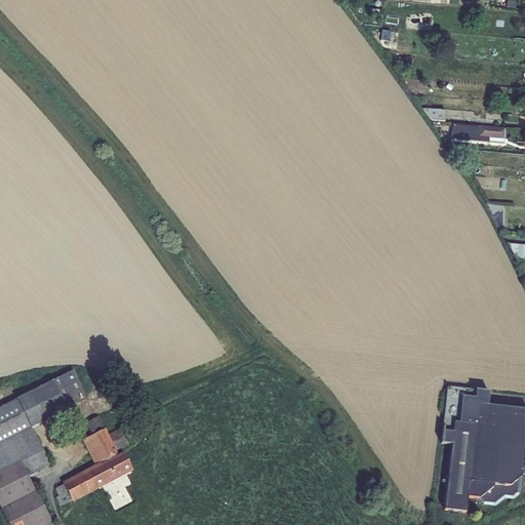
[(506,0),(506,8),(514,9),(514,0),(506,0)]
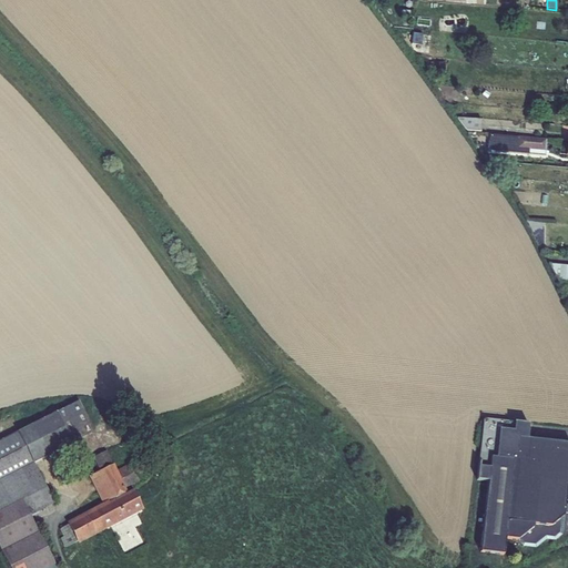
[(466,130),(480,131),(482,120),(457,118),(466,130)]
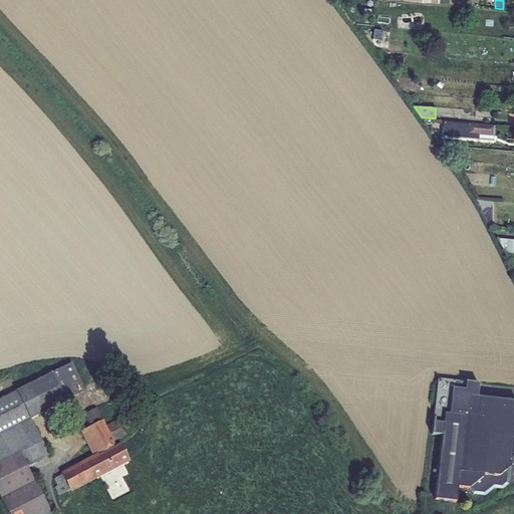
[(443,121),(442,136),(495,141),(496,137),(493,137),(494,126),(443,121)]
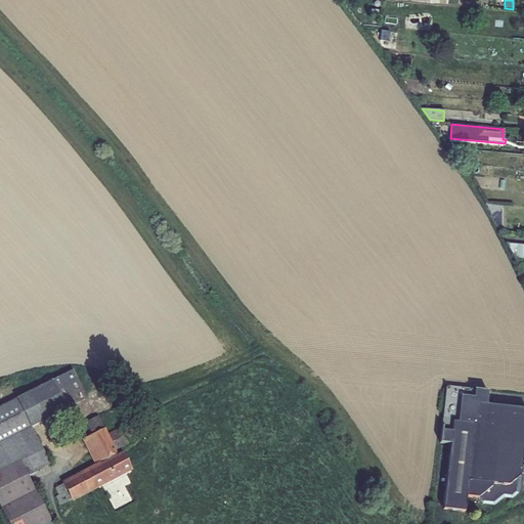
[(478,176),(476,184),(493,187),(494,178),(478,176)]
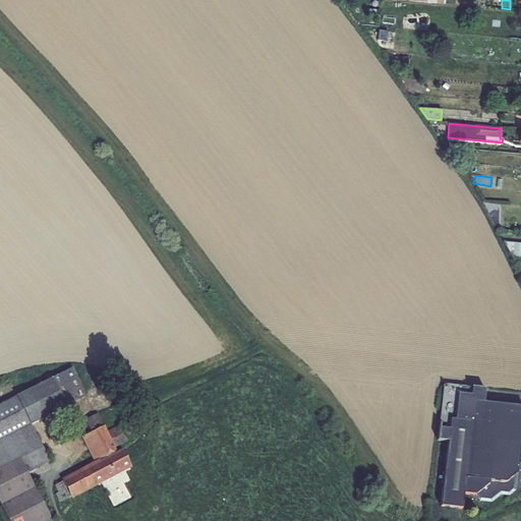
[(520,243),(504,241),(512,257),(520,258),(520,243)]
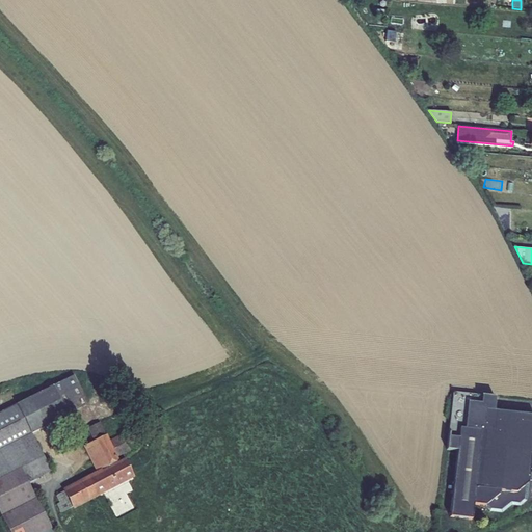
[(67,415),(88,404),(74,375),(52,386),(67,415)]
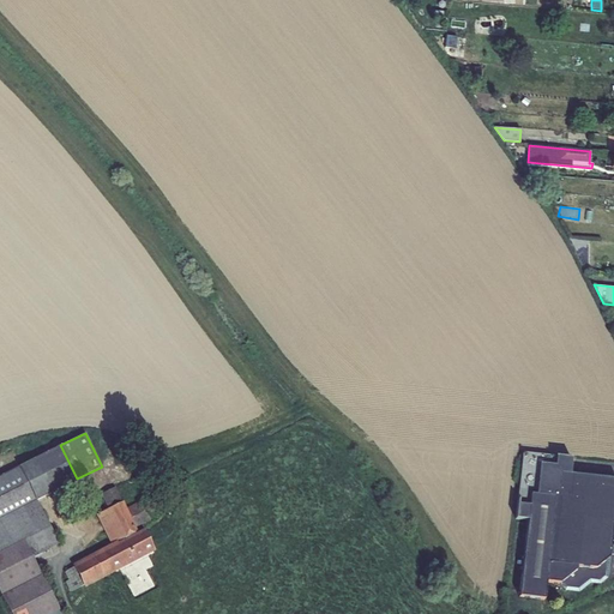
[(36,499),(77,479),(60,445),(19,467),(36,500),(36,499)]
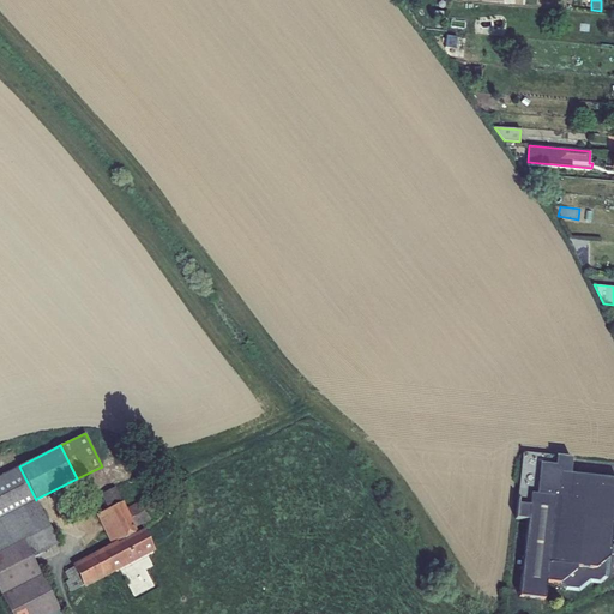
[(515,518),(528,519),(530,494),(555,497),(558,473),(570,474),(572,457),(522,452),(515,518)]
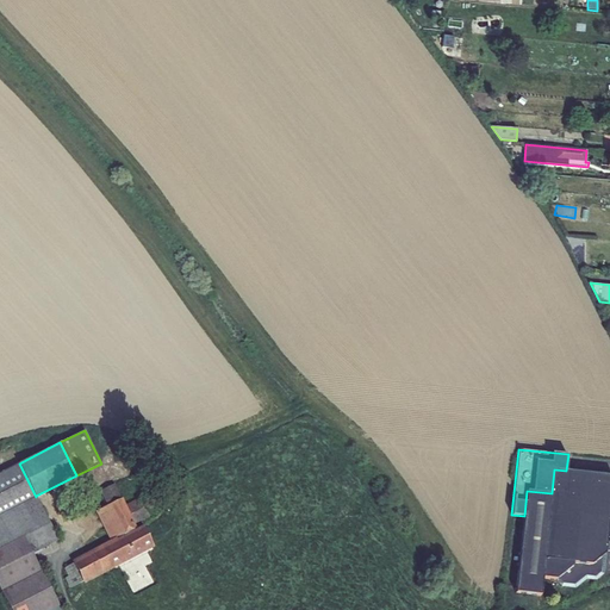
[(36,496),(36,497),(19,464),(0,472),(0,591),(10,609),(60,609),(31,554),(58,540),(36,496)]
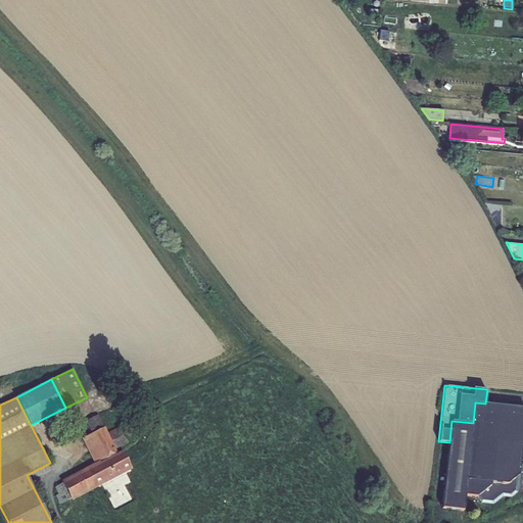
[(465,495),(476,496),(490,485),(490,482),(507,483),(518,475),(522,431),(522,408),(485,403),(475,402),(473,423),(452,421),(449,442),(442,508),(463,510),(465,495)]
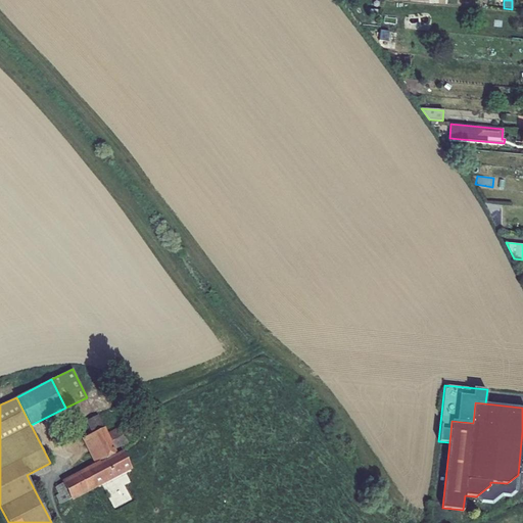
[(86,422),(92,433),(105,427),(98,415),(86,422)]
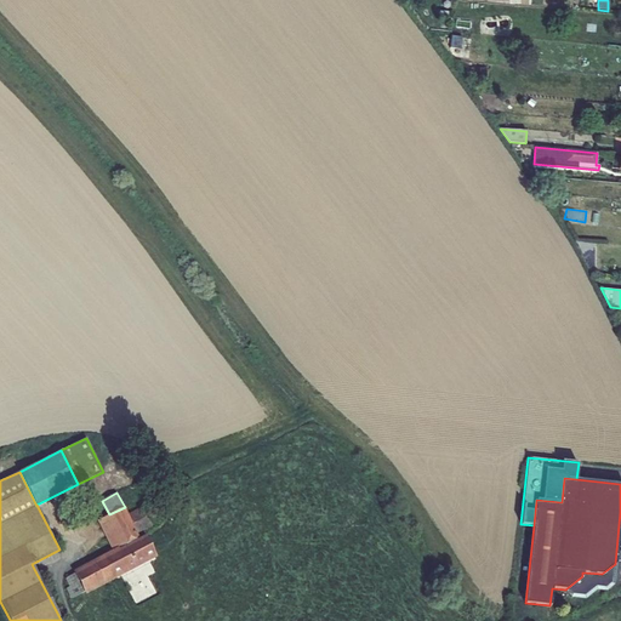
[(143,506),(127,513),(137,533),(153,525),(143,506)]
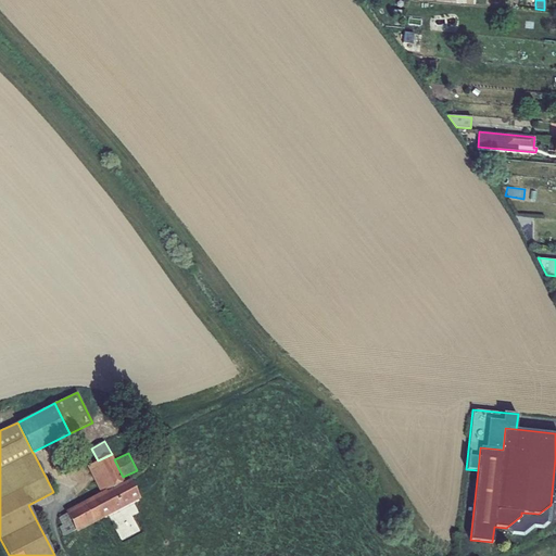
[(75,530),(76,532),(140,498),(130,479),(125,481),(123,477),(114,459),(112,454),(98,460),(87,466),(100,492),(65,510),(66,513),(75,530)]
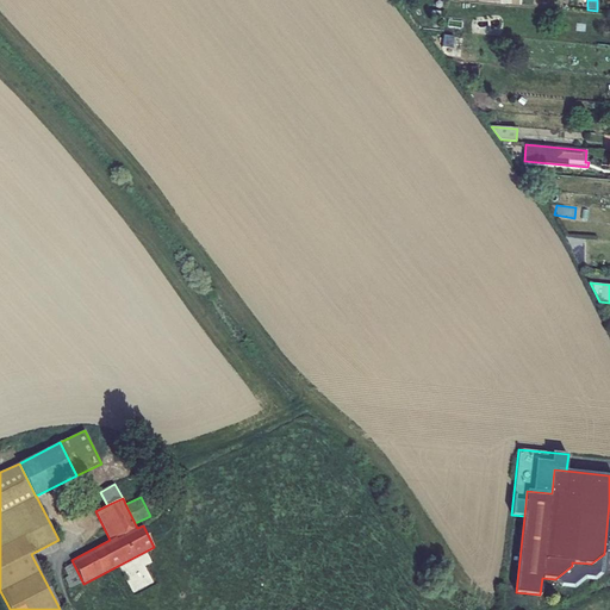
[(555,580),(560,586),(574,587),(586,579),(596,579),(603,573),(605,554),(604,554),(591,564),(572,562),(572,566),(555,579),(555,580)]
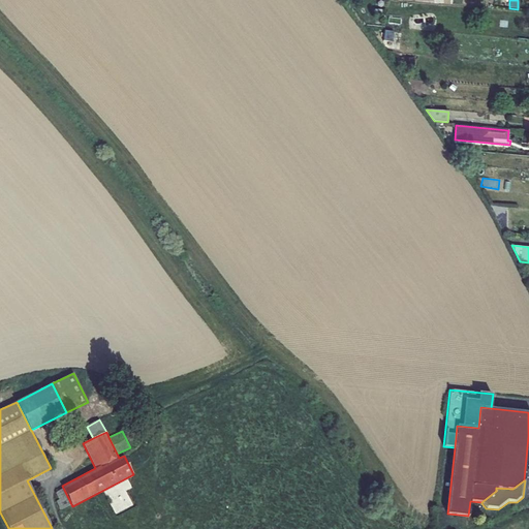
[(60,509),(71,504),(63,488),(55,492),(59,499),(56,501),(60,509)]
